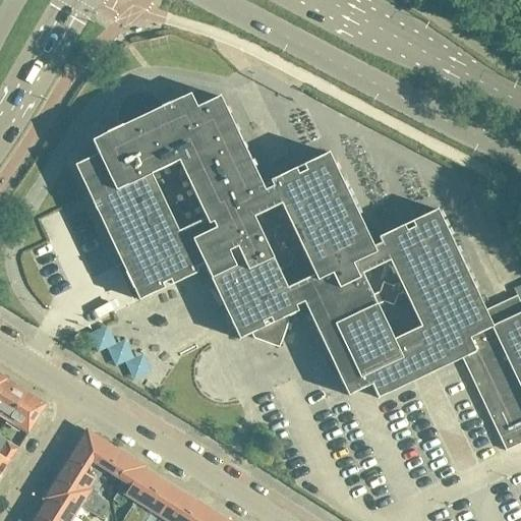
[(506,451),(515,447),(520,443),(520,304),(517,296),(484,310),(437,210),(411,222),(414,227),(406,231),(403,225),(378,237),(381,243),(372,247),(369,241),(328,153),(302,165),(305,171),(297,175),(294,169),(269,181),(272,187),(264,190),(262,185),(219,97),(196,108),(189,94),(166,105),(162,107),(159,103),(154,99),(149,96),(142,94),(136,94),(130,96),(125,100),(121,104),(118,110),(117,116),(117,122),(119,127),(115,129),(100,136),(92,140),(98,154),(74,165),(75,166),(122,266),(133,289),(138,300),(140,299),(162,290),(164,288),(162,284),(170,280),(172,285),(197,273),(195,268),(204,264),(239,340),(251,334),(253,339),(273,345),(281,341),(288,323),(285,317),(297,311),(295,306),(303,302),(327,351),(338,377),(343,387),(348,396),(365,388),(370,385),(378,398),(386,394),(386,395),(388,394),(462,359),(462,358),(467,356),(489,405),(485,407),(506,451)]
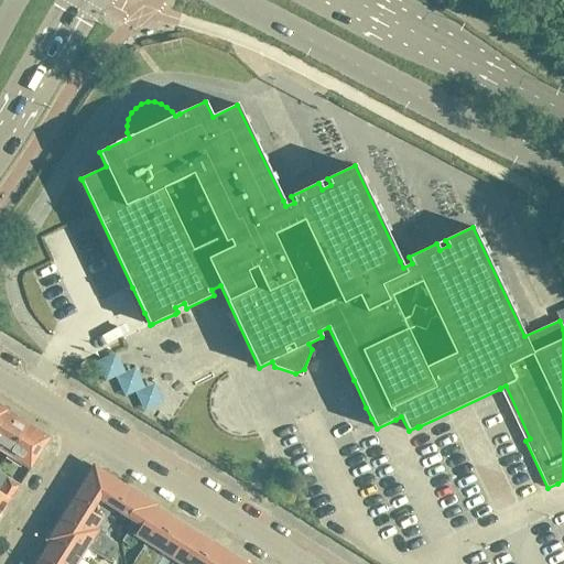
[(119,357),(97,366),(106,387),(116,382),(125,403),(137,399),(147,418),(166,408),(158,388),(147,392),(139,371),(127,376),(119,357)]
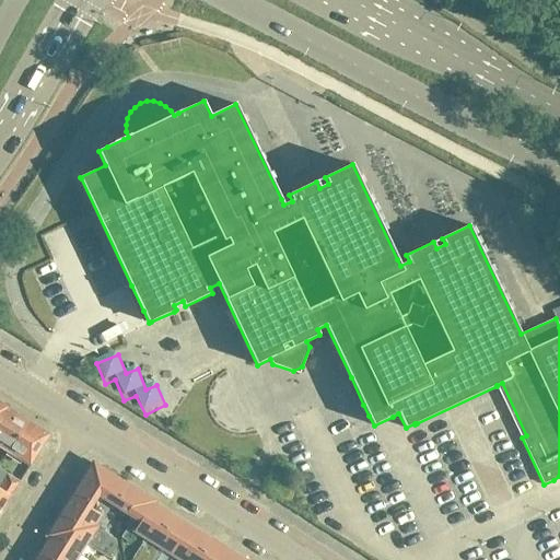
[(0,446),(9,452),(27,422),(7,408),(0,418),(0,446)]
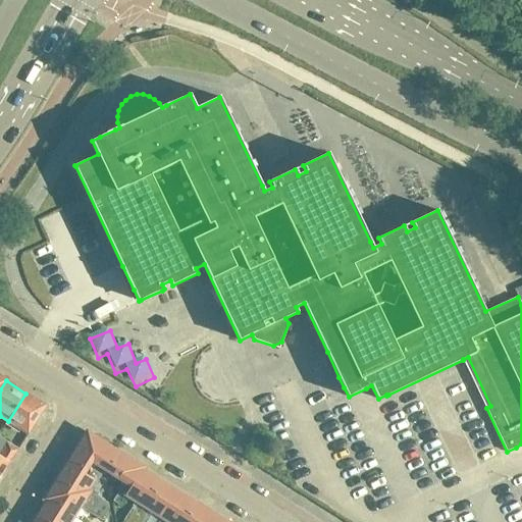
[(46,406),(25,394),(8,421),(29,434),(46,406)]
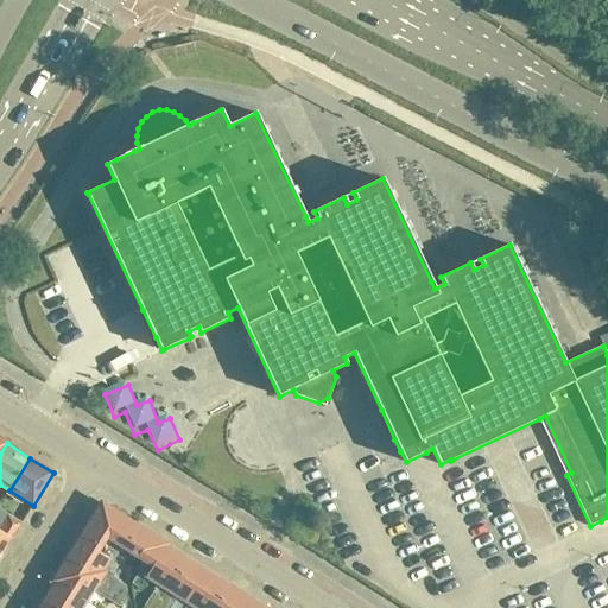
[(121,548),(134,525),(106,507),(99,508),(78,540),(108,559),(113,563),(121,548)]
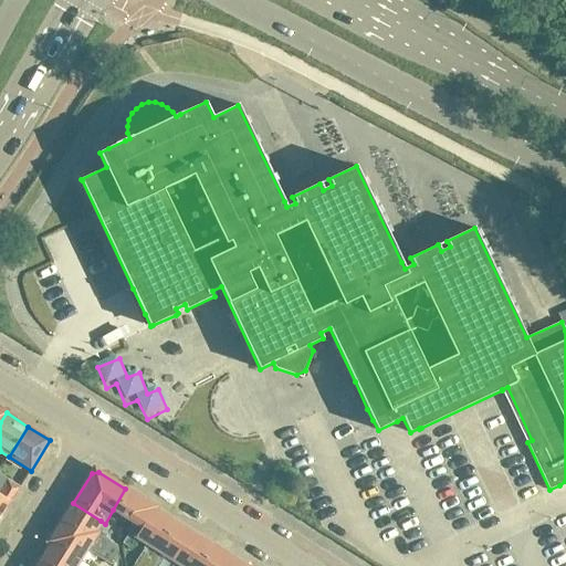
[(0,473),(0,495),(11,502),(18,491),(21,486),(12,481),(0,473)]
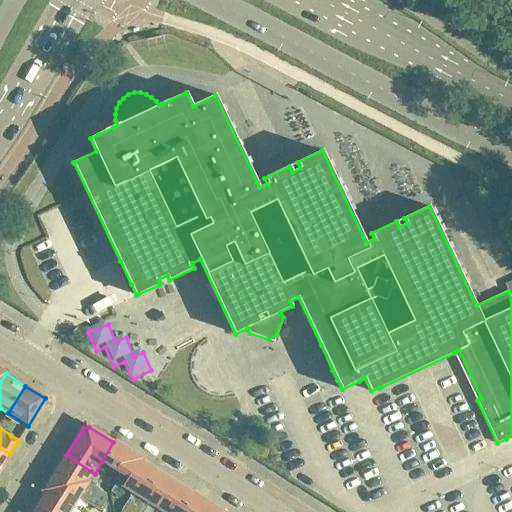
[(124,488),(140,461),(141,459),(113,442),(102,461),(119,472),(115,480),(118,482),(111,492),(118,497),(124,488)]
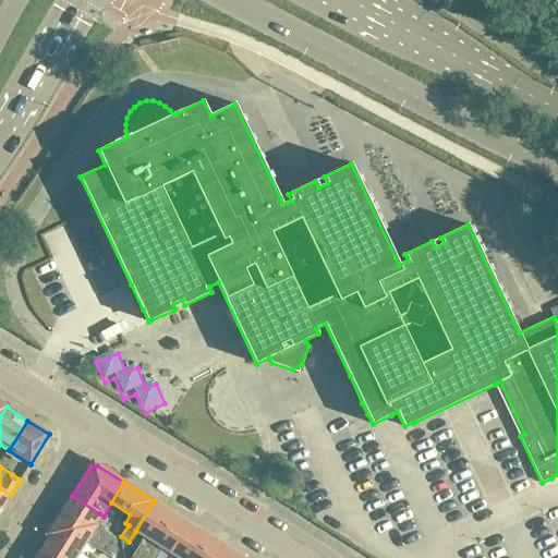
[(0,512),(11,495),(0,488),(0,512)]
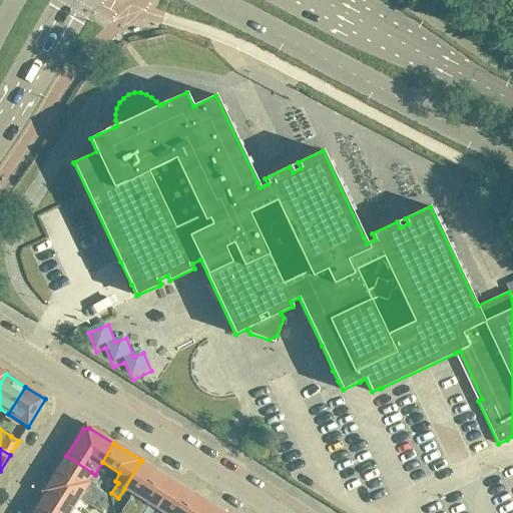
[(85,482),(91,472),(66,456),(55,474),(104,505),(108,497),(85,482)]
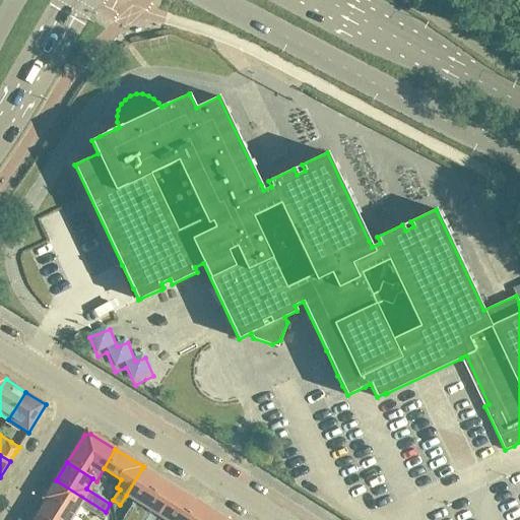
[(134,519),(159,479),(142,468),(126,496),(135,501),(123,519),(134,519)]
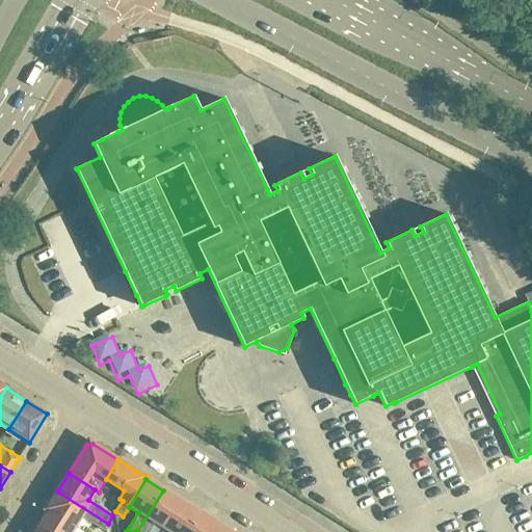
[(164,529),(181,502),(163,490),(137,531),(148,531),(155,523),(164,529)]
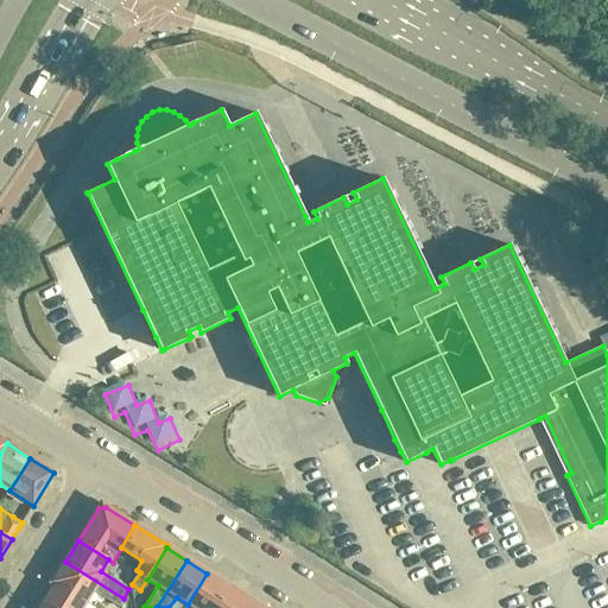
[(124,599),(65,562),(52,582),(83,601),(90,590),(118,607),(124,599)]
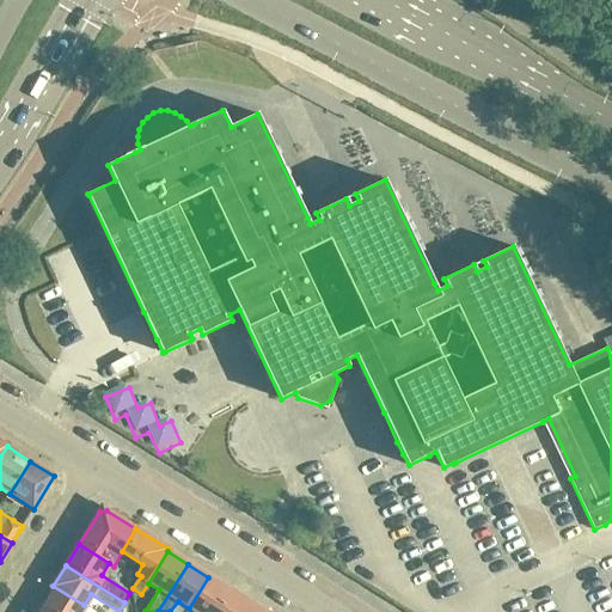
[(214,611),(228,591),(208,577),(189,609),(194,611),(214,611)]
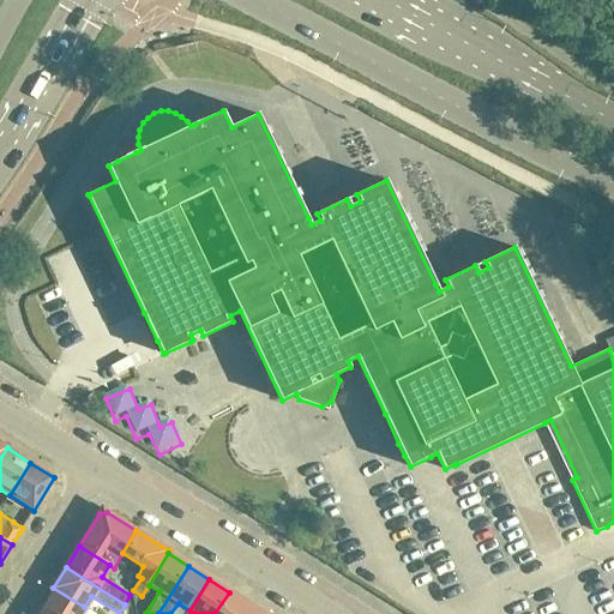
[(84,613),(88,609),(84,608),(84,607),(53,588),(53,589),(55,590),(43,611),(48,613),(84,613)]
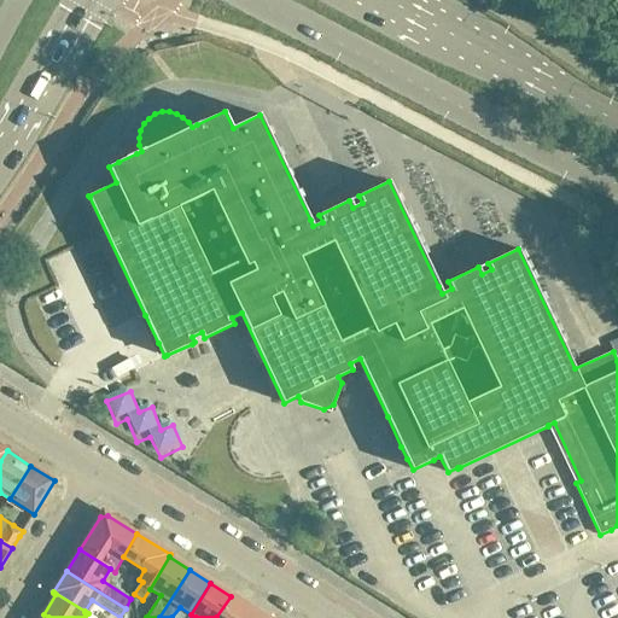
[(245,617),(251,610),(231,596),(216,617),(245,617)]
